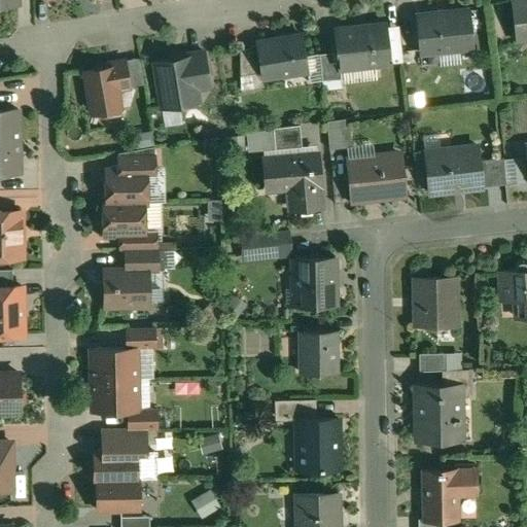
[(0,0),(0,10),(5,5),(18,4),(18,0),(0,0)]
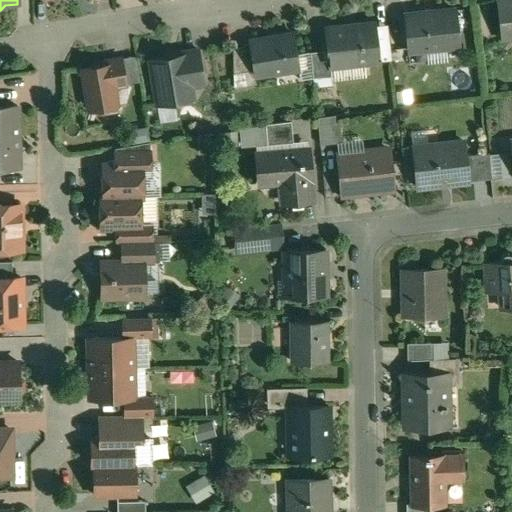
[(511,0),(498,0),(496,0),(501,39),(511,37),(511,0)]
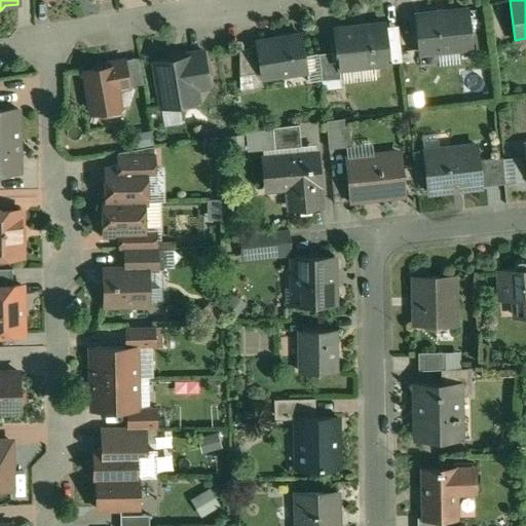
[(467,10),(415,15),(419,51),(471,46),(467,10)]
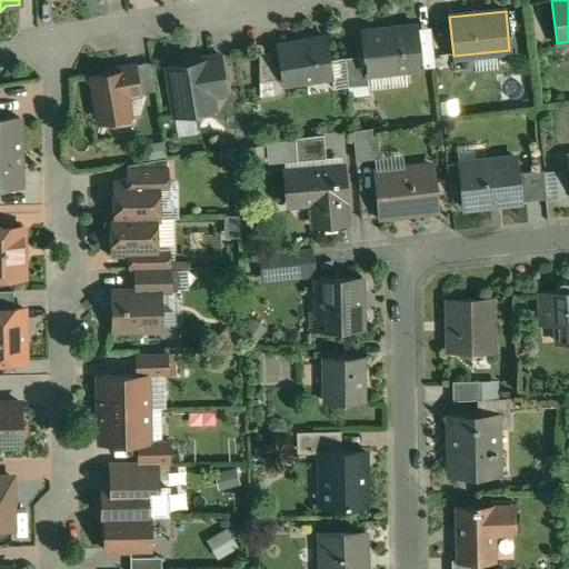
[(383,29),(360,32),(363,57),(365,75),(367,75),(421,68),(417,26),(415,26),(416,30),(383,33),(383,29)]
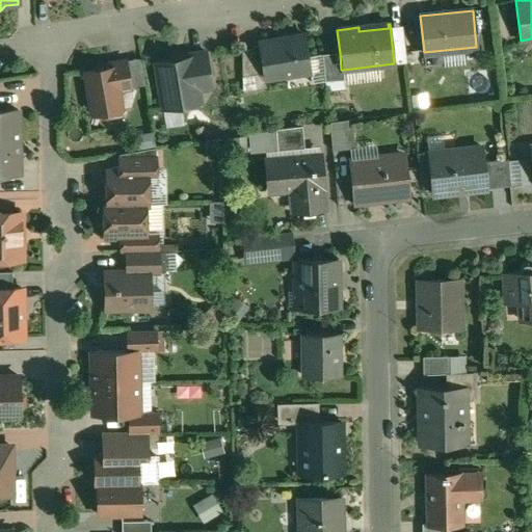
[(303,34),(259,43),(259,47),(264,73),(265,80),(310,73),(303,34)]
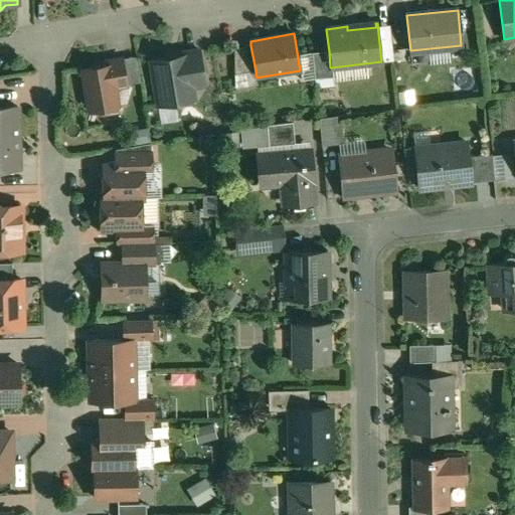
[(250,45),(233,48),(234,74),(255,70),(250,45)]
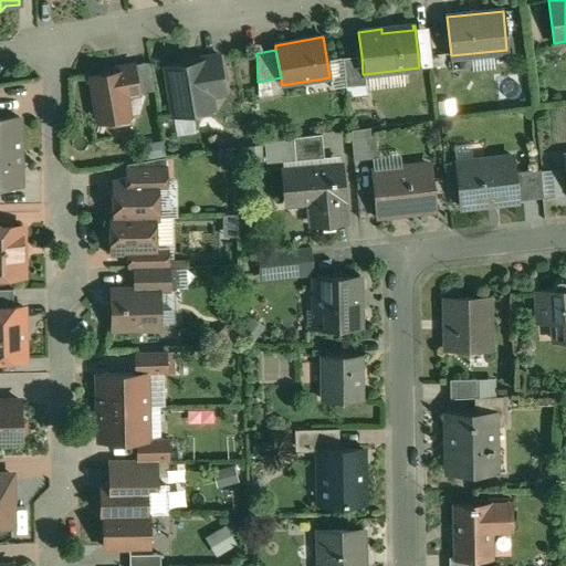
[(219,55),(201,59),(202,63),(203,62),(209,96),(224,94),(219,55)]
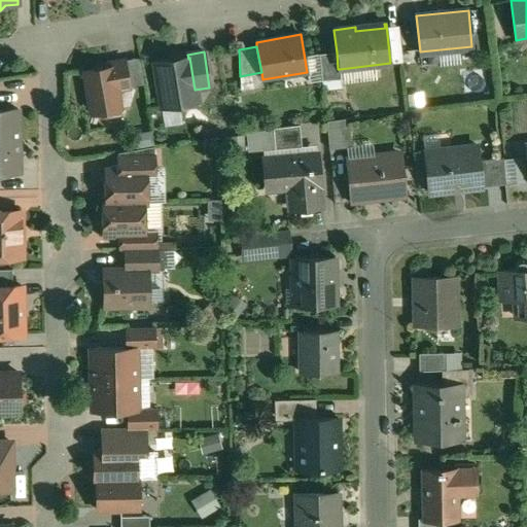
[(337,53),(319,54),(321,80),(341,79),(340,69),(338,69),(337,53)]
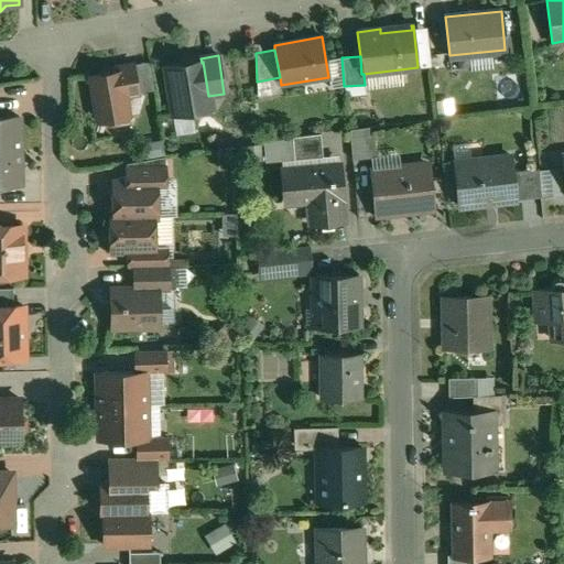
[(202,63),(165,68),(173,115),(191,111),(192,116),(212,112),(208,96),(203,62),(202,63)]
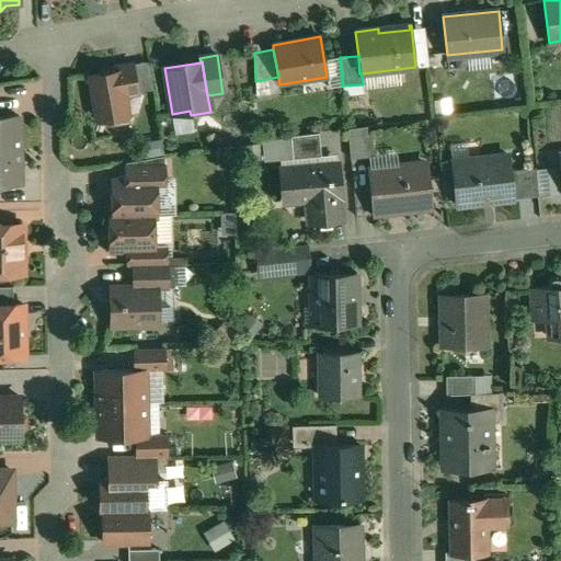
[(133,65),(118,67),(119,71),(121,71),(125,95),(138,93),(133,65)]
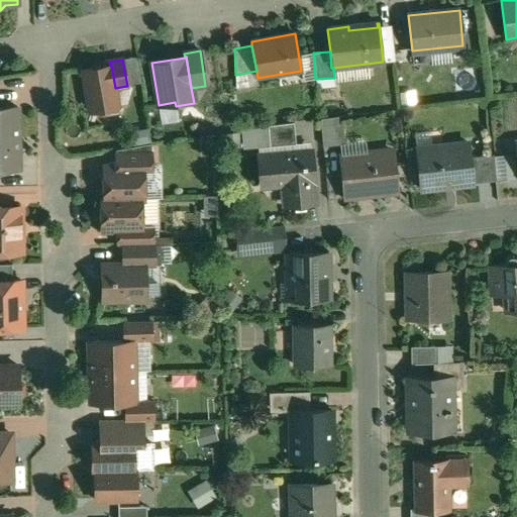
[(110,66),(83,71),(90,112),(101,110),(102,114),(119,111),(115,88),(111,66),(110,66)]
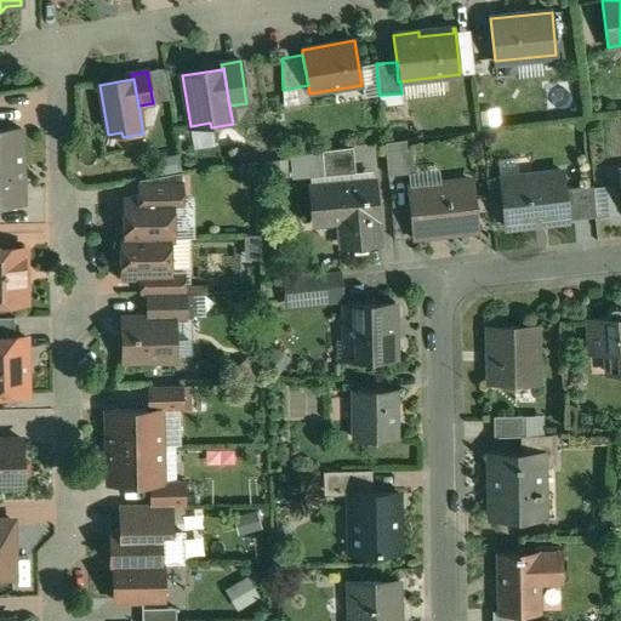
[(444,90),(444,80),(403,84),(404,93),(444,90)]
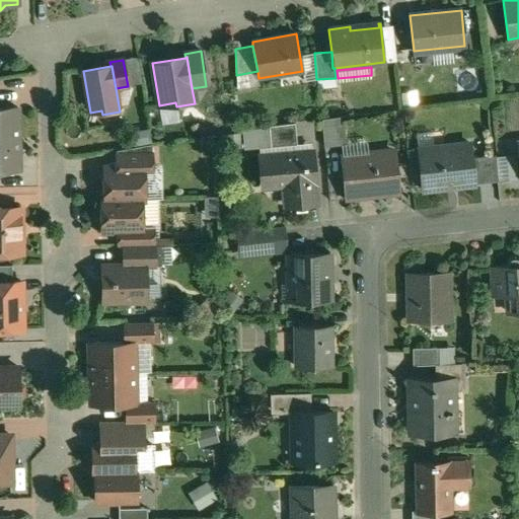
[(0,107),(0,139),(18,139),(17,108),(0,107)]
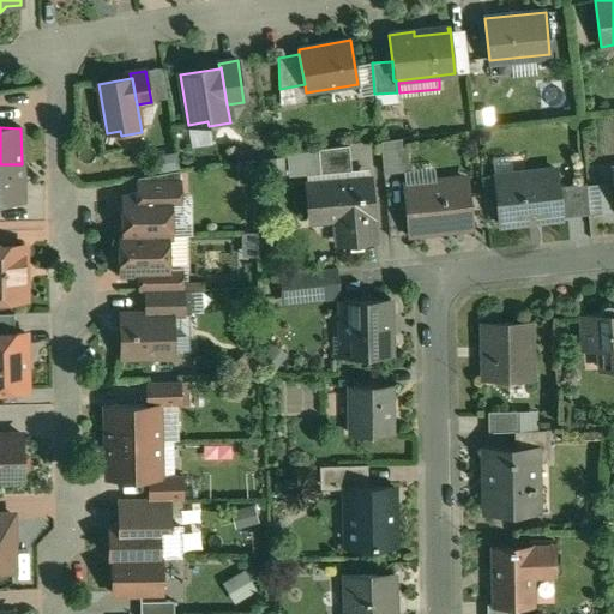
[(408,168),(405,137),(383,138),(384,170),(408,168)]
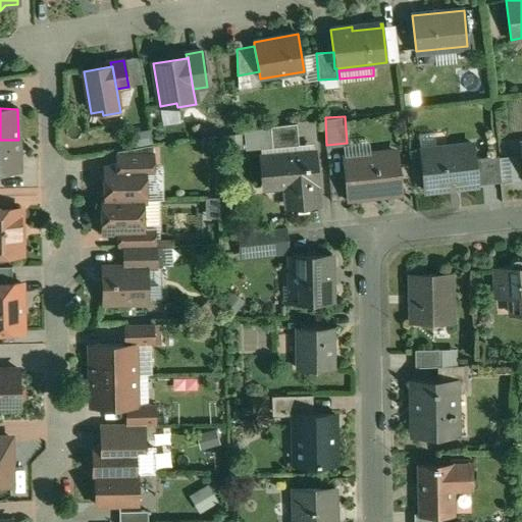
[(299,146),(297,123),(244,131),(246,151),(299,146)]
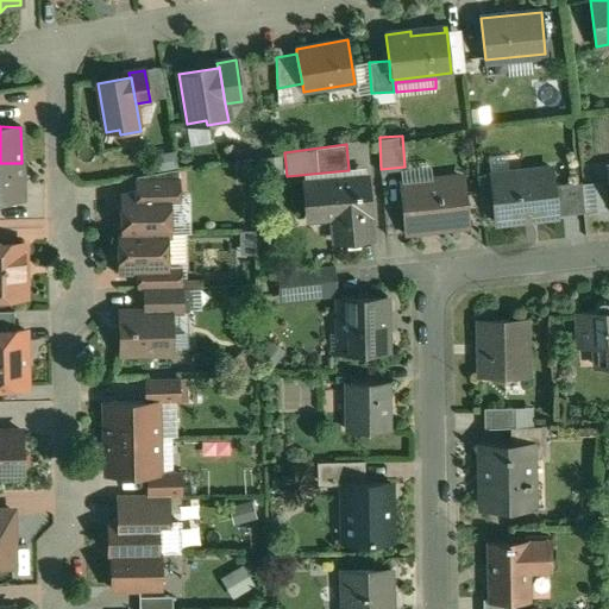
[(0,199),(23,199),(22,163),(0,163),(0,199)]
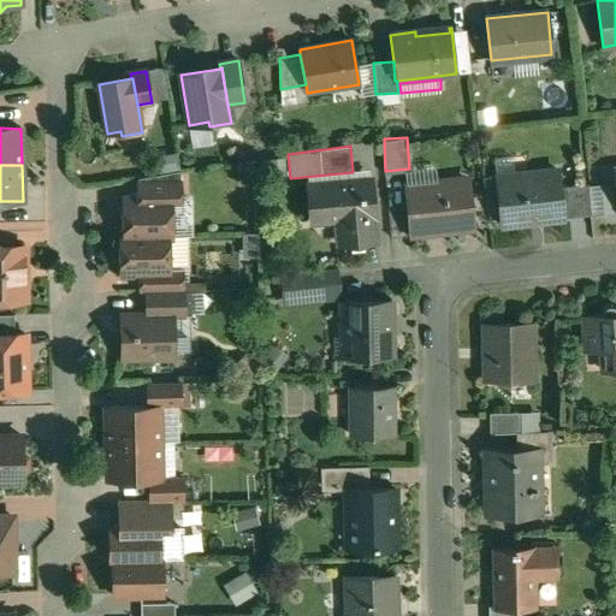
[(558,171),(496,178),(501,225),(564,218),(561,188),(558,171)]
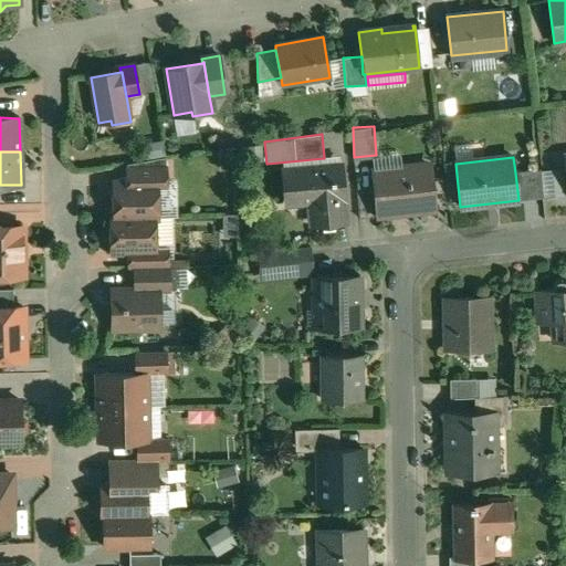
[(166,158),(126,165),(127,182),(157,181),(157,182),(166,182),(166,158)]
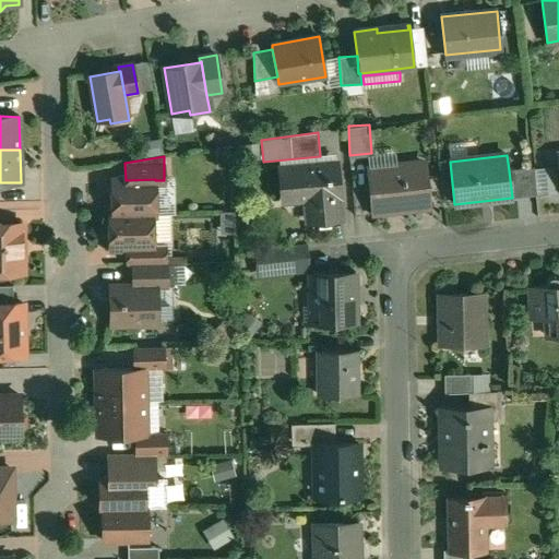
[(423,162),(369,168),(375,214),(428,207),(423,162)]
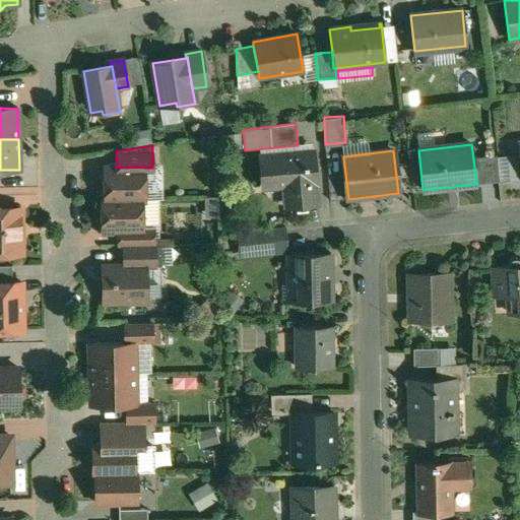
[(313,151),(260,156),(263,188),(291,185),(294,204),(317,202),(313,151)]
